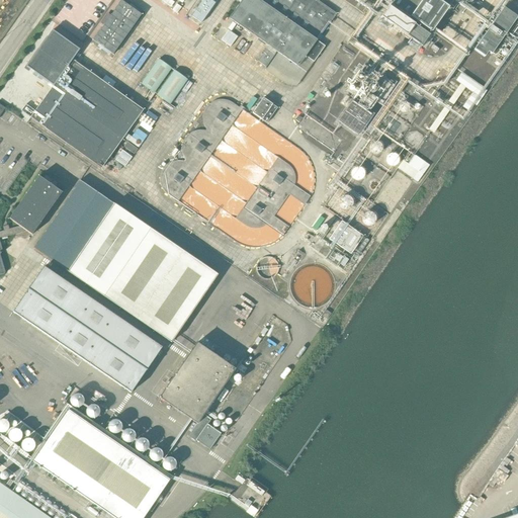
[(209,0),(202,0),(191,16),(201,23),(214,3),(209,0)]
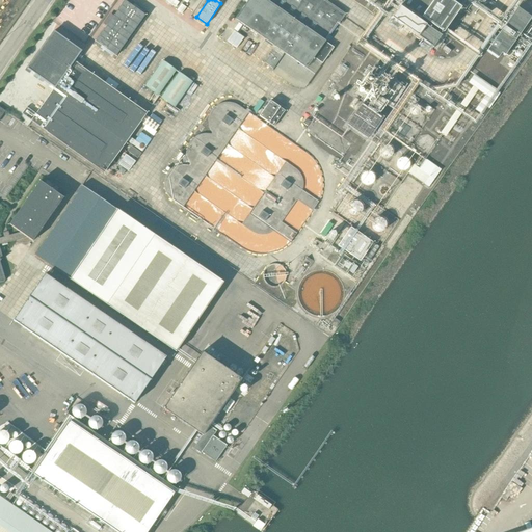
[(247,0),(235,19),(275,48),(265,63),(273,70),(285,54),(286,55),(306,69),(314,58),(322,63),(334,48),(325,42),(344,15),(322,0),(247,0)]
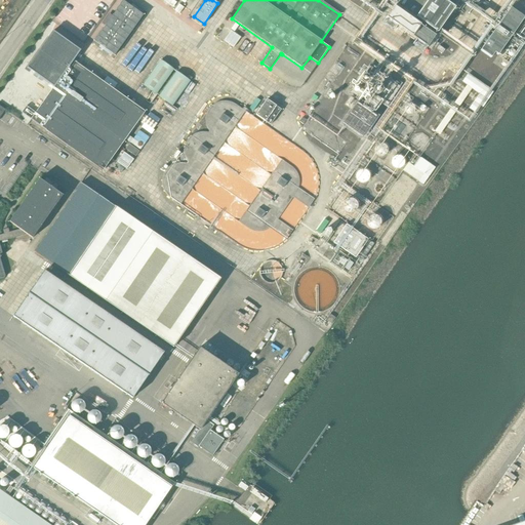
[(398,0),(395,5),(415,18),(415,17),(437,33),(454,7),(455,8),(460,0),(398,0)]
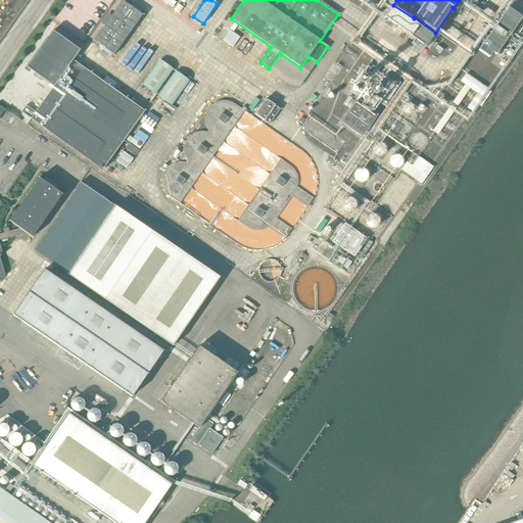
[(104,26),(93,41),(114,55),(142,15),(123,1),(111,15),(104,26)]
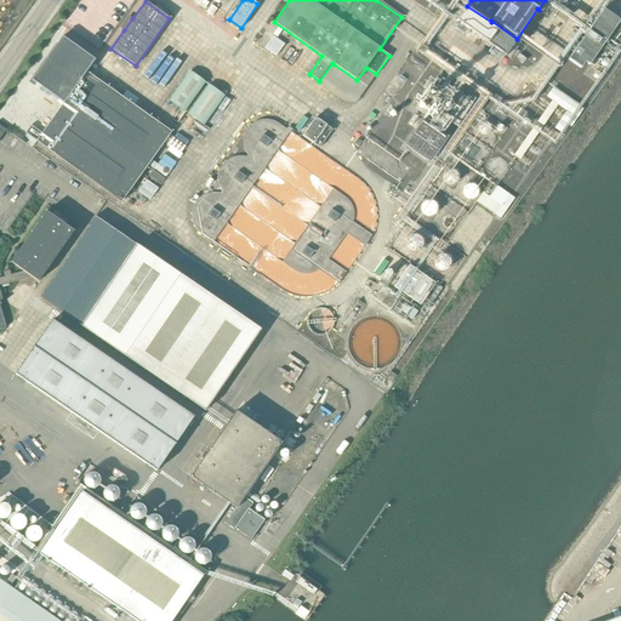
[(514,43),(465,9),(455,22),(483,41),(482,43),(489,49),(490,46),(505,57),(514,43)]
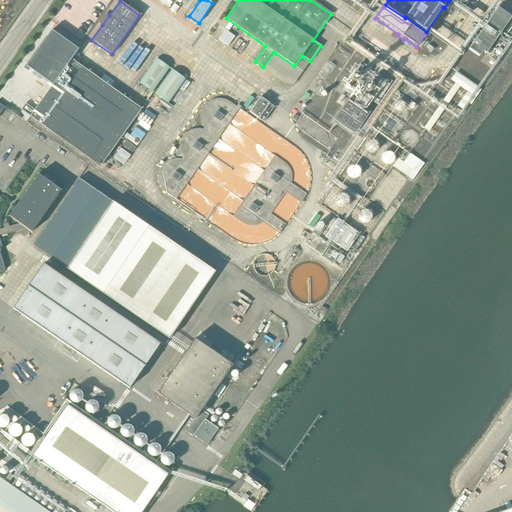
[(474,35),(470,41),(472,43),(468,49),(479,56),(483,50),(489,54),(496,43),(499,45),(508,32),(511,35),(511,20),(510,19),(511,17),(497,7),(497,8),(499,9),(478,38),(474,35)]
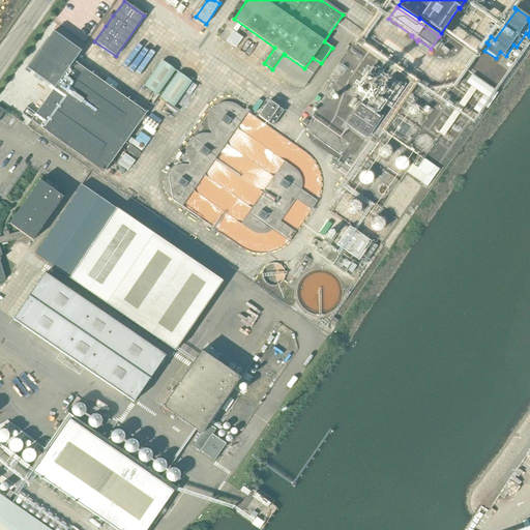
[(231,45),(238,34),(233,31),(226,40),(231,45)]
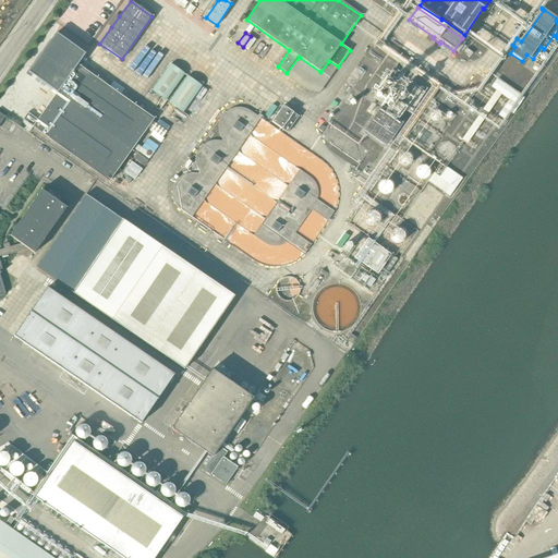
[(52,38),(8,101),(33,119),(35,121),(48,102),(82,56),(53,36),(52,38)]
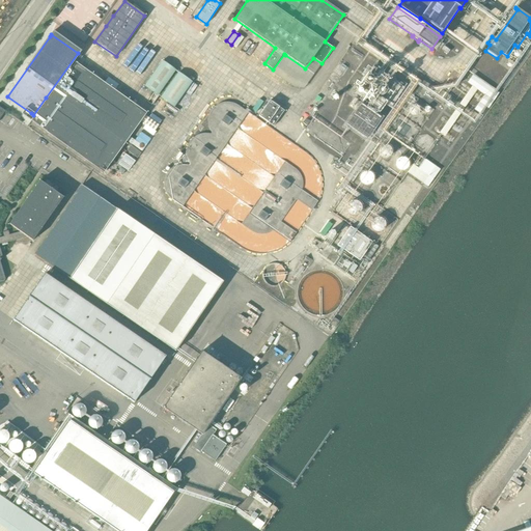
[(231,45),(236,48),(243,37),(239,34),(231,45)]
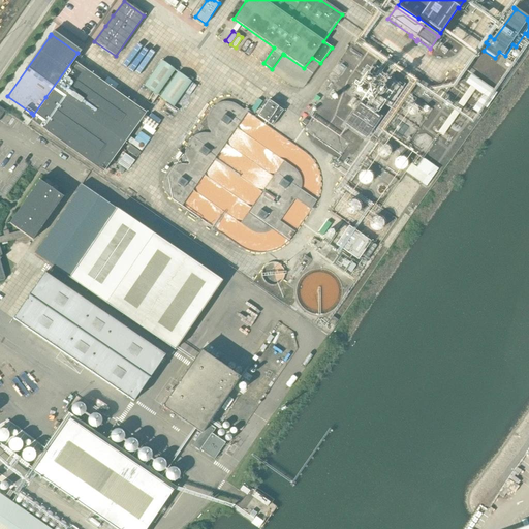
[(73,61),(30,121),(103,173),(139,121),(145,115),(146,113),(73,61)]
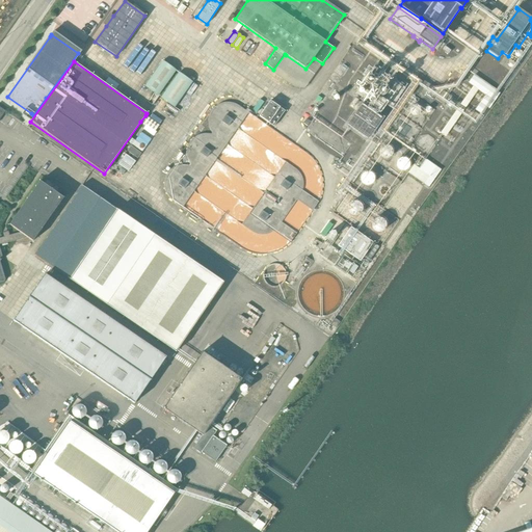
[(158,97),(177,71),(163,61),(144,86),(158,97)]
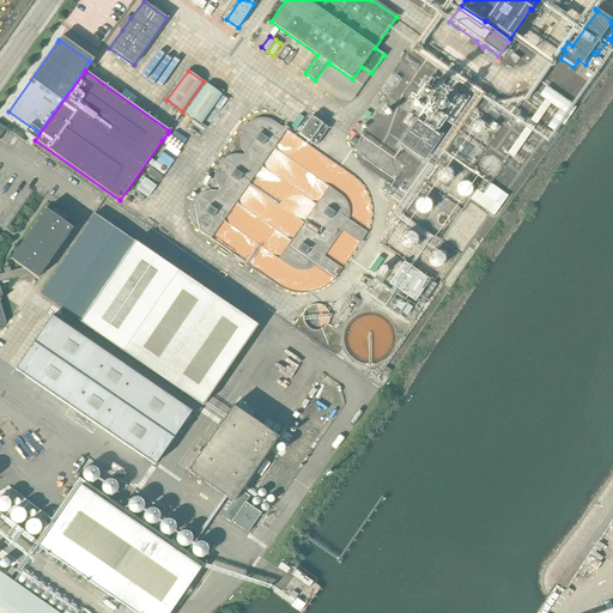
[(453,122),(467,101),(430,77),(410,108),(420,115),(418,119),(410,113),(404,122),(411,128),(399,146),(423,162),(439,135),(434,132),(444,116),(453,122)]
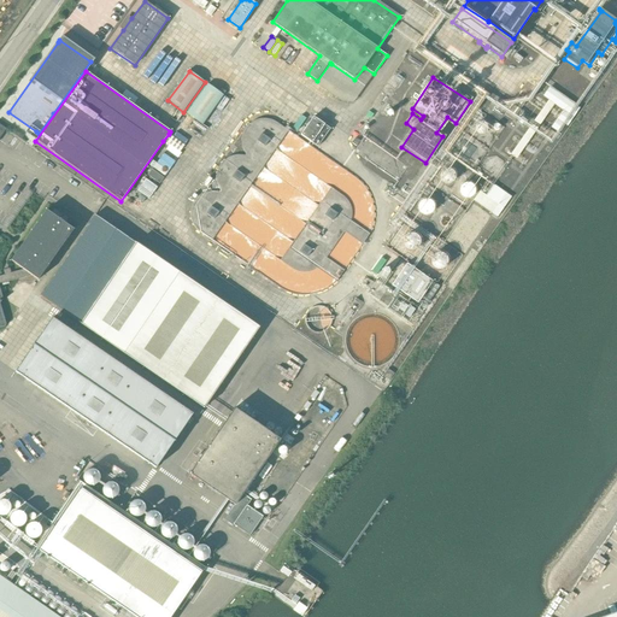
[(207,84),(186,113),(203,125),(223,97),(207,84)]
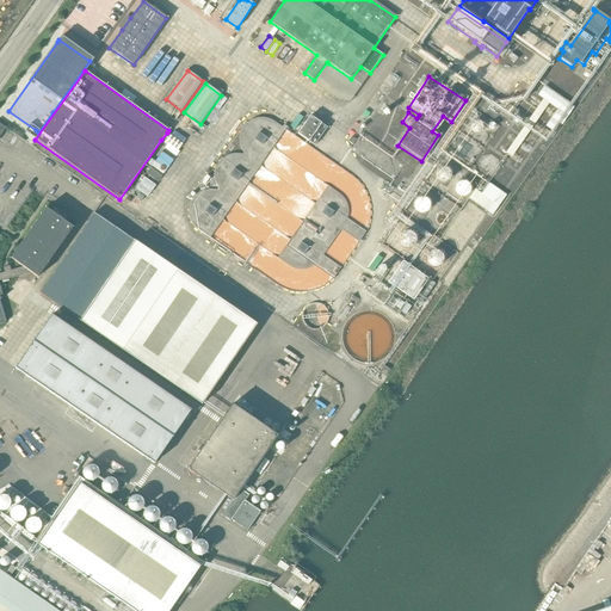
[(544,86),(537,96),(563,113),(569,105),(544,86)]
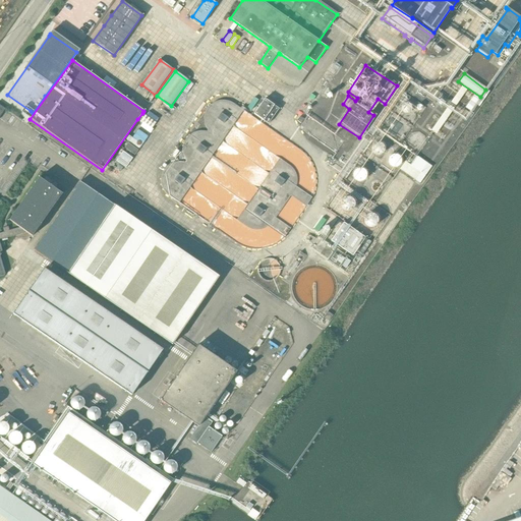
[(475,94),(465,108),(470,112),(480,98),(475,94)]
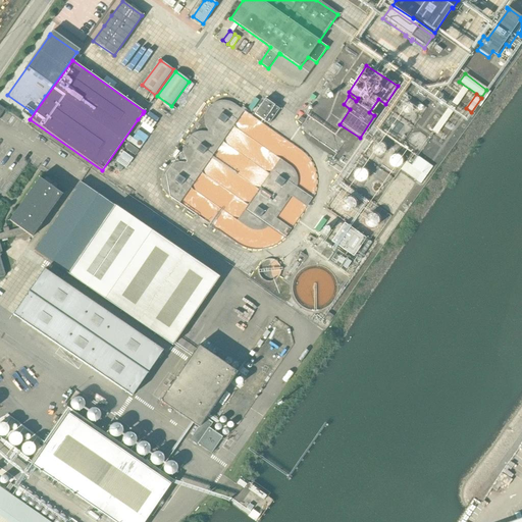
[(279,109),(274,106),(274,105),(265,99),(254,114),(268,124),(279,109)]
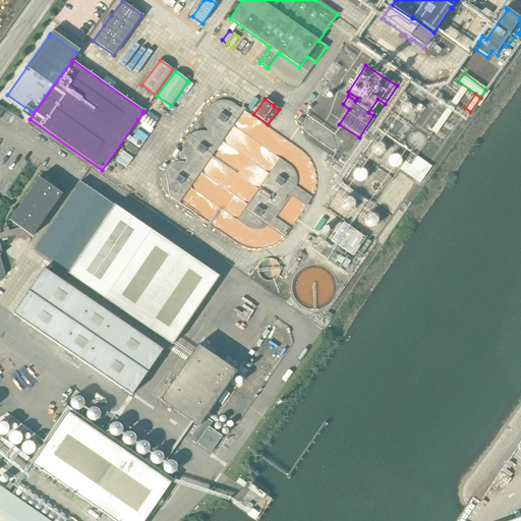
[(405,162),(400,169),(415,180),(427,164),(417,156),(410,165),(405,162)]
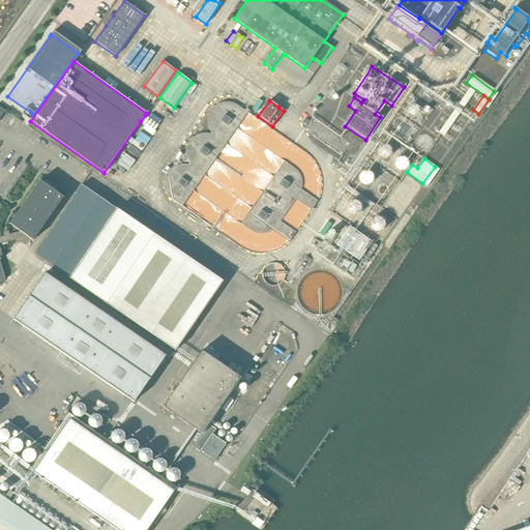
[(9,224),(20,231),(9,234),(8,231),(2,232),(3,236),(0,236),(0,281),(5,280),(0,261),(0,259),(3,258),(0,248),(0,244),(27,237),(32,240),(63,197),(39,180),(9,224)]
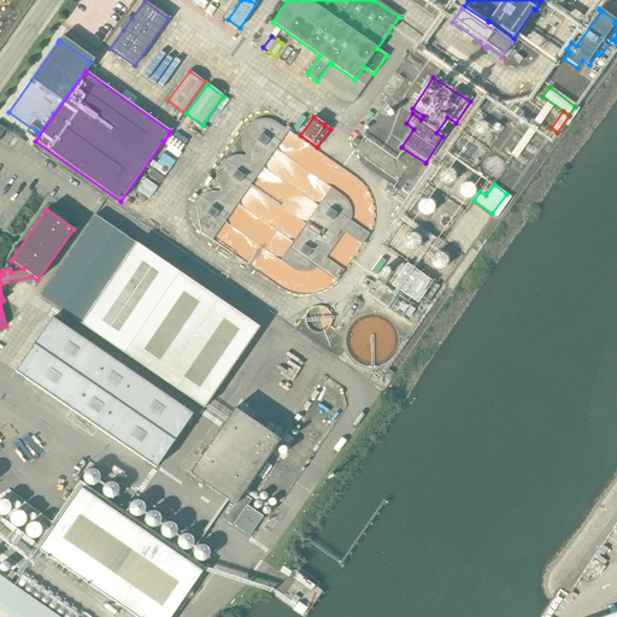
[(95,216),(40,297),(123,353),(204,409),(259,328),(95,216)]
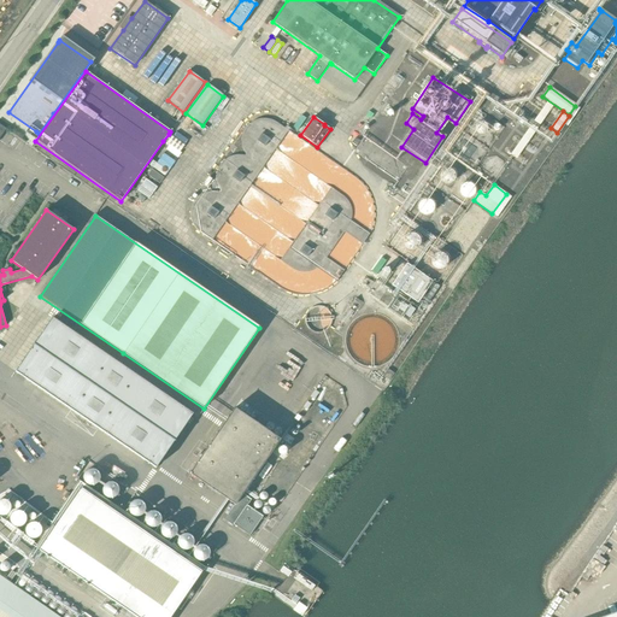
[(406,264),(392,286),(418,304),(433,282),(406,264)]
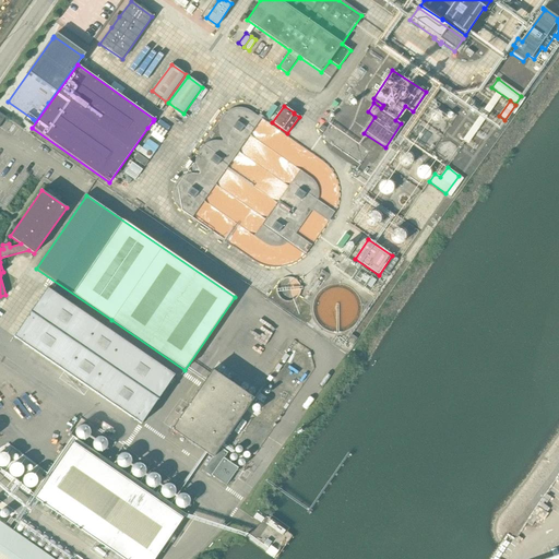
[(174,376),(47,288),(13,337),(141,424),(174,376)]
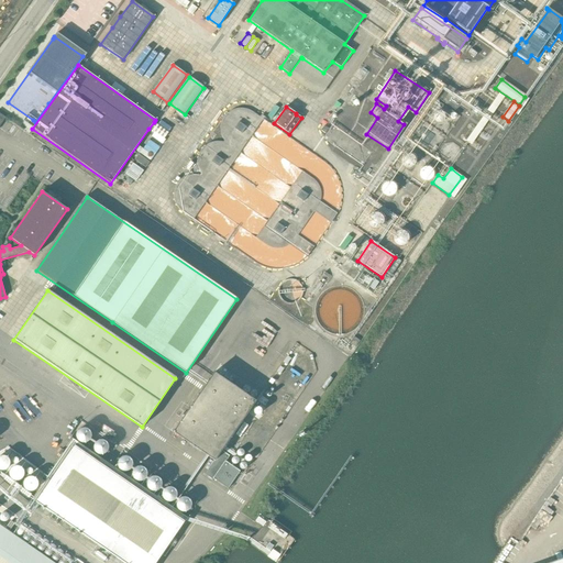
[(354,338),(350,344),(355,348),(360,341),(354,338)]
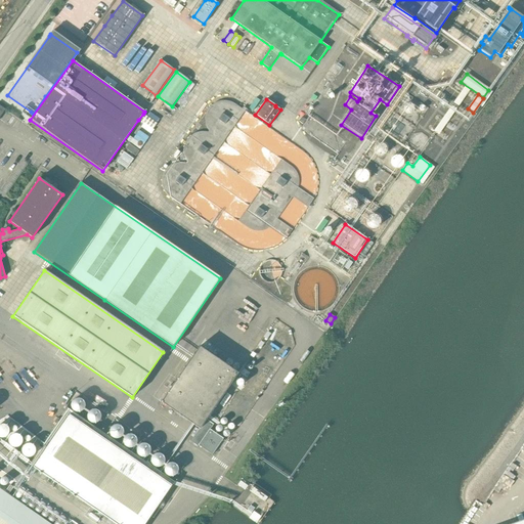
[(199,347),(161,402),(199,429),(190,441),(198,446),(199,445),(212,454),(223,439),(210,430),(213,425),(206,420),(237,374),(199,347)]
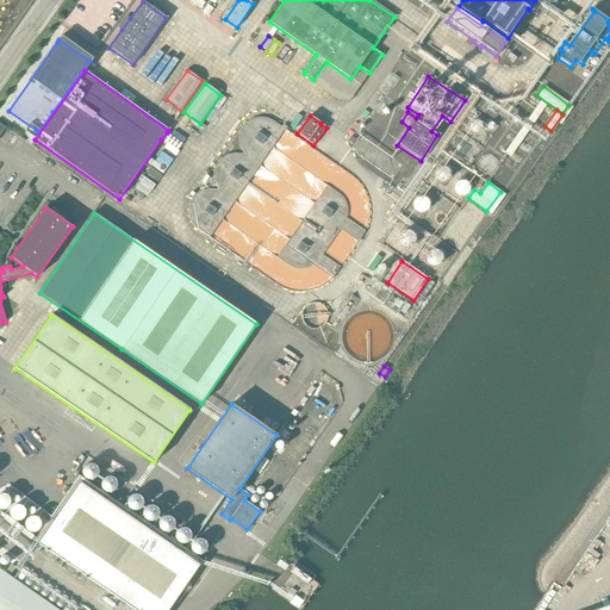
[(38,543),(134,609),(168,609),(199,565),(80,483),(38,543)]
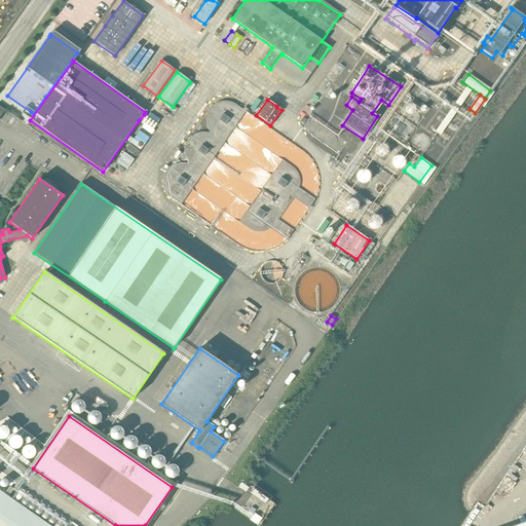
[(49,525),(0,491),(0,525),(49,525)]
